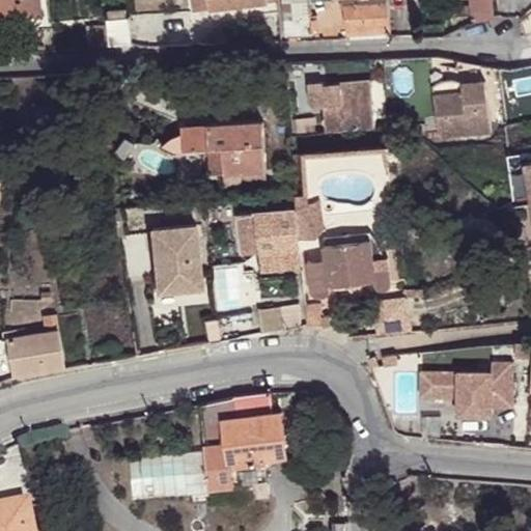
[(0,0),(0,16),(1,17),(18,14),(17,0),(0,0)]
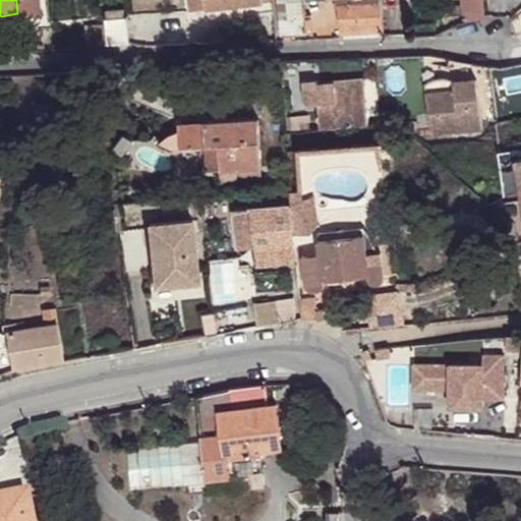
[(16,0),(17,13),(18,21),(38,19),(35,0),(16,0)]
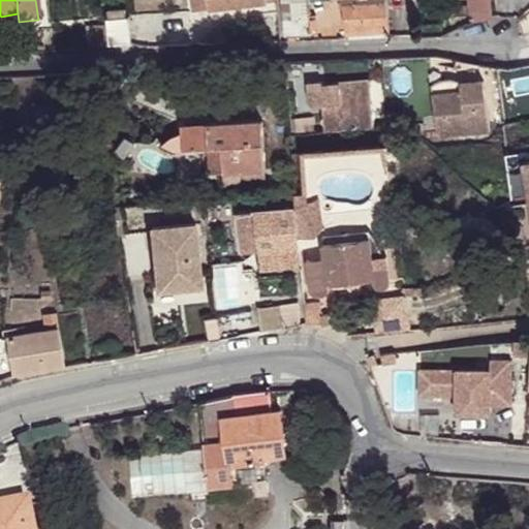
[(209,0),(197,0),(199,10),(210,9),(209,0)]
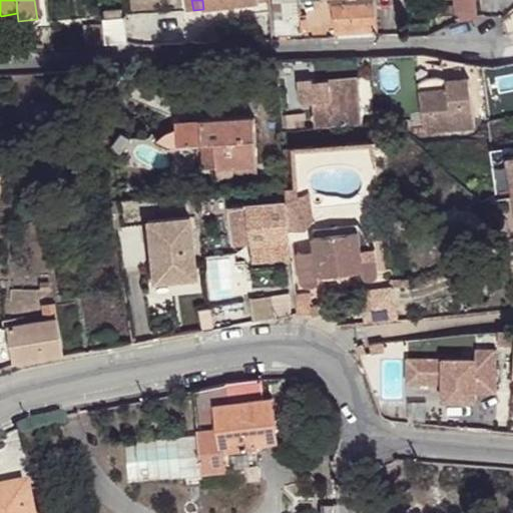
[(259,1),(259,0),(258,0),(202,0),(203,9),(259,1)]
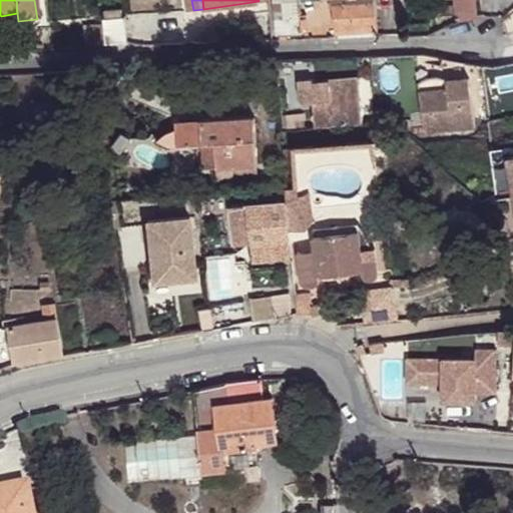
[(281,0),(276,0),(279,35),(300,34),(304,34),(302,28),(299,0),(281,0)]
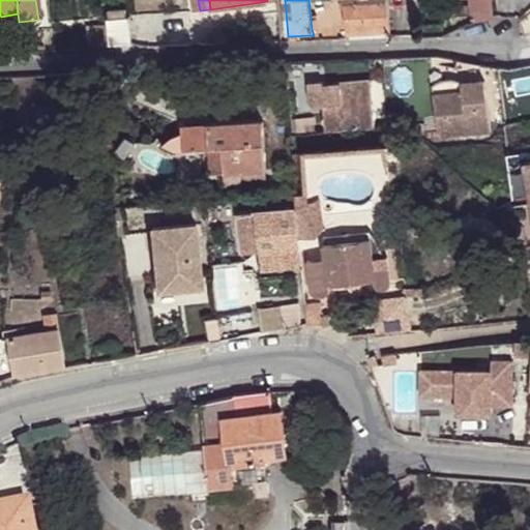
[(345,0),(349,34),(389,33),(387,16),(385,0),(345,0)]
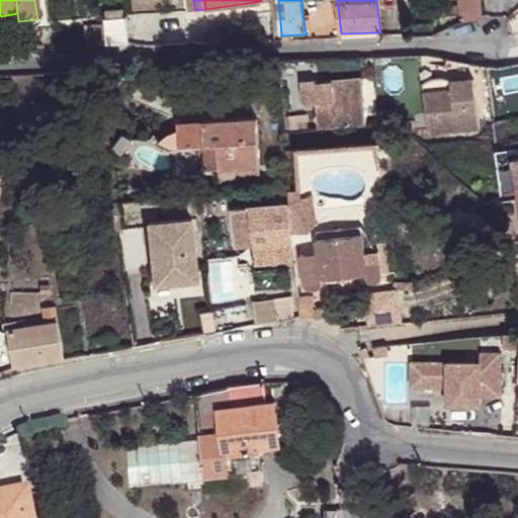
[(461,0),(464,14),(463,19),(482,17),(480,0),(461,0)]
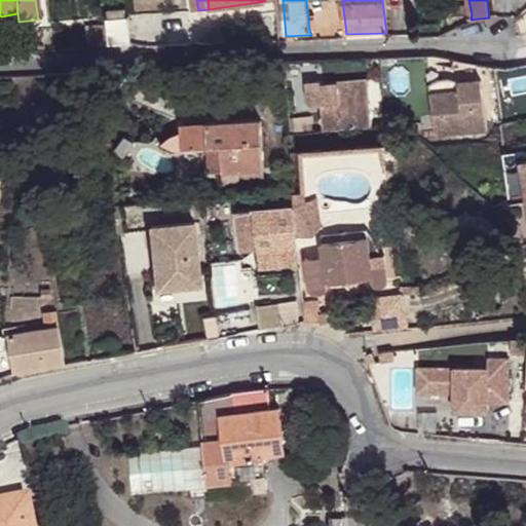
[(471,20),(472,14),(440,16),(440,26),(441,36),(462,26),(472,26),(471,20)]
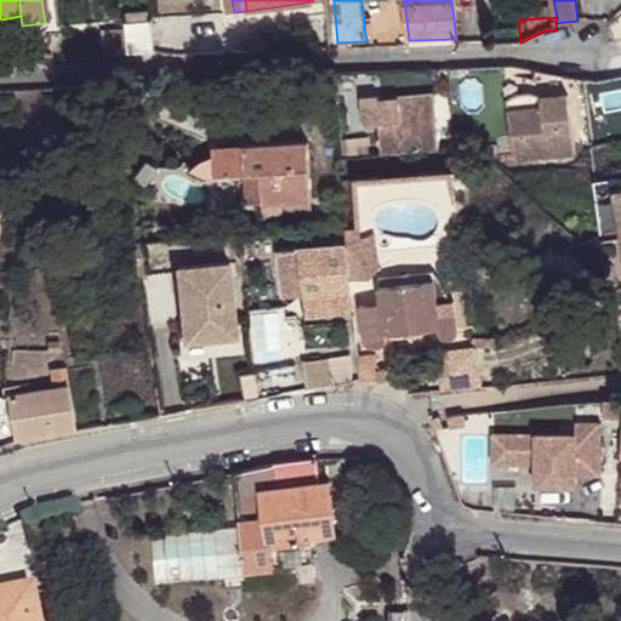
[(127,52),(152,52),(151,21),(125,22),(127,52)]
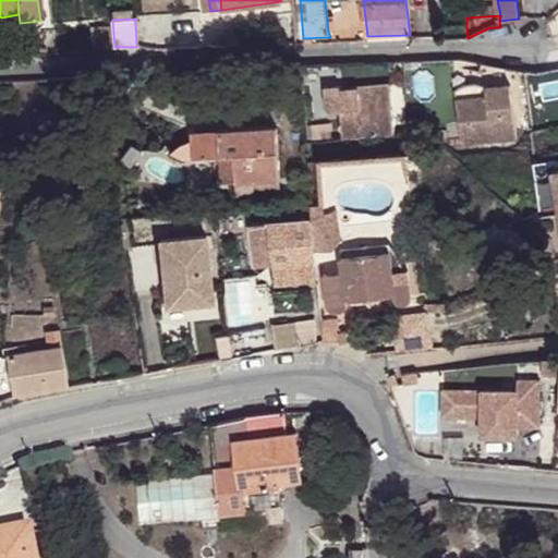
[(521,23),(519,19),(499,21),(500,27),(521,23)]
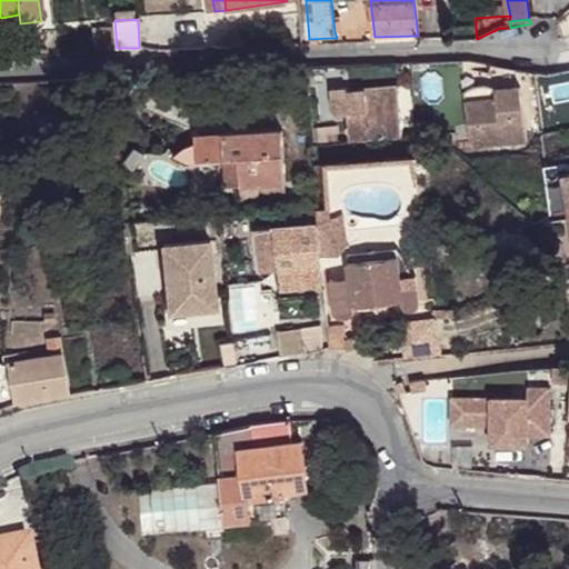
[(231,49),(246,48),(246,28),(231,29),(231,49)]
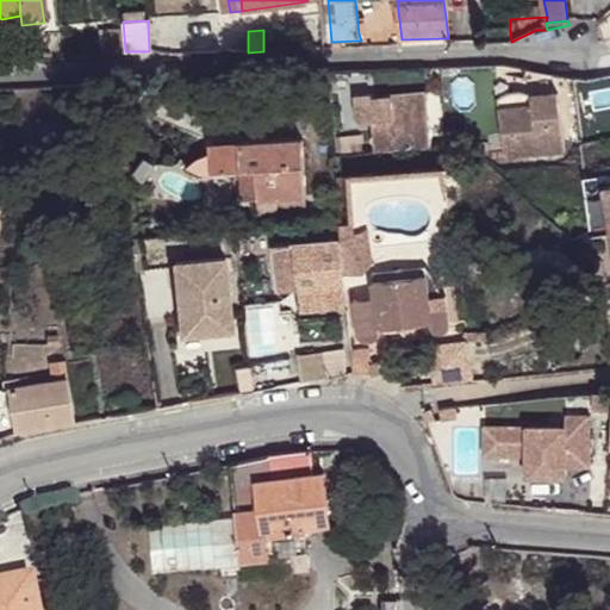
[(485,42),(511,42),(510,30),(484,30),(485,42)]
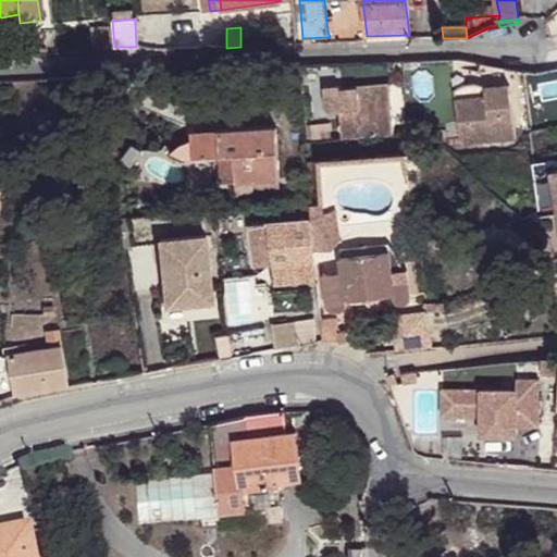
[(512,140),(506,86),(452,91),(458,146),(512,140)]
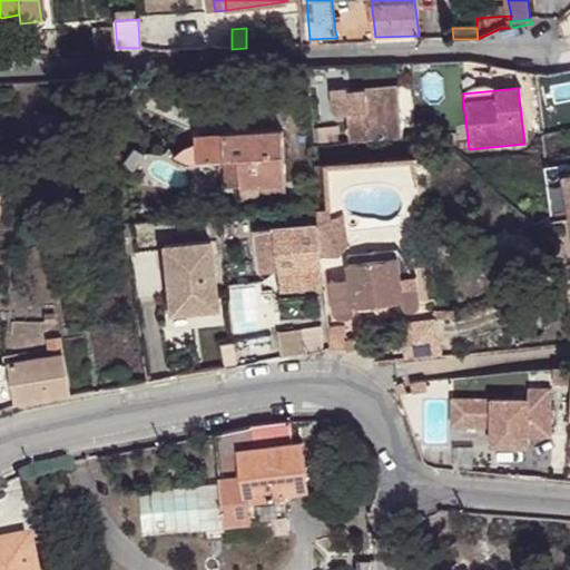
[(400,89),(346,94),(349,119),(350,144),(403,139),(400,89)]
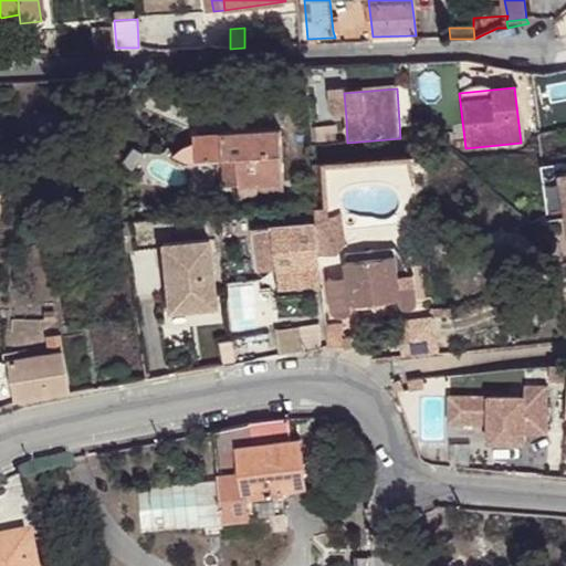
[(346,118),(344,93),(329,94),(331,118),(346,118)]
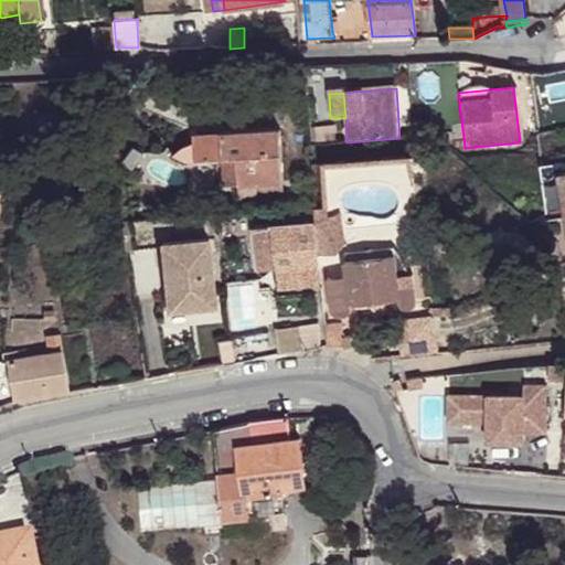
[(190,167),(219,163),(231,161),(235,188),(255,184),(279,181),(272,128),(213,137),(214,138),(185,141),(190,167)]
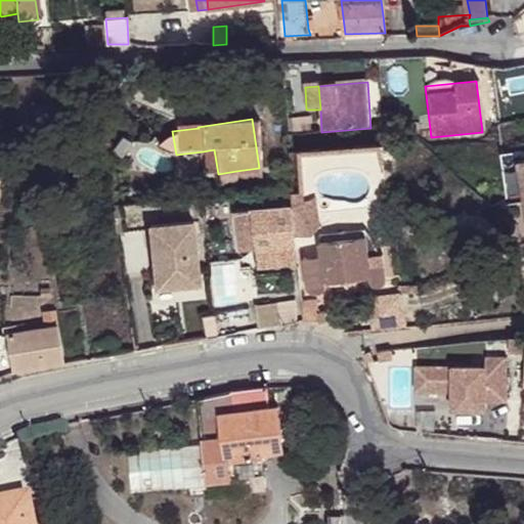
[(296,146),(298,173),(385,169),(383,142),(296,146)]
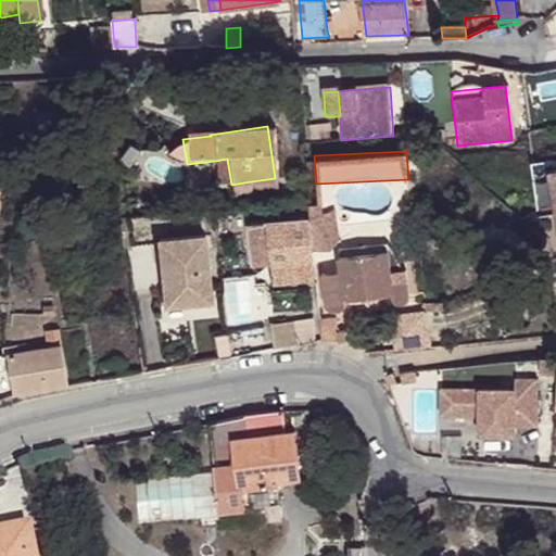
[(227,159),(215,161),(218,187),(231,185),(227,159)]
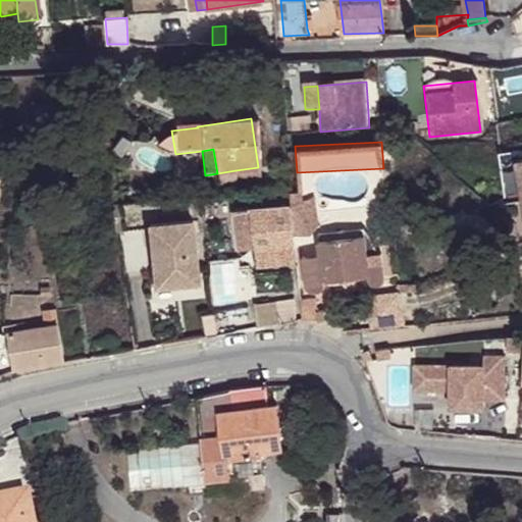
[(236,170),(238,184),(260,179),(258,167),(236,170)]
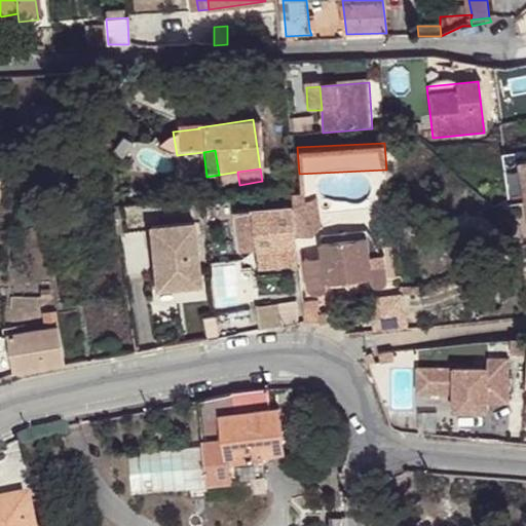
[(239,185),(237,172),(219,175),(223,187),(239,185)]
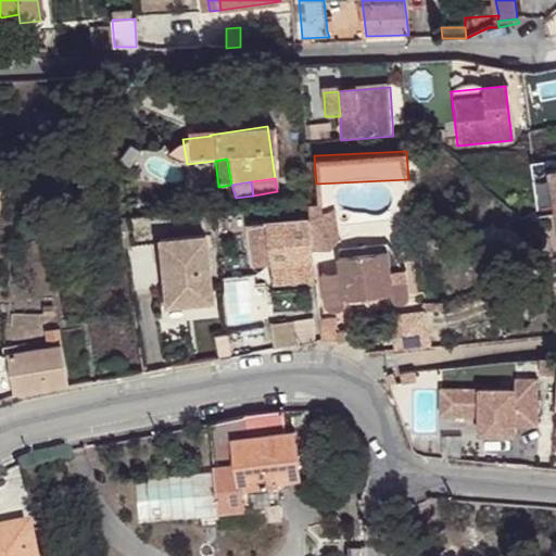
[(83,205),(102,204),(102,191),(83,191),(83,205)]
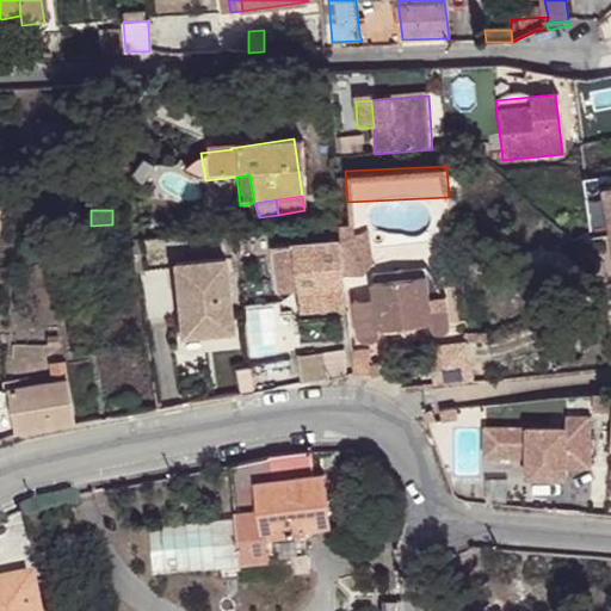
[(368,229),(340,240),(345,276),(364,276),(374,264),(368,229)]
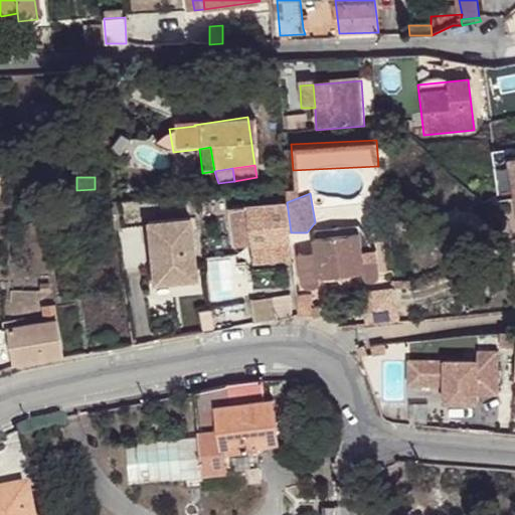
[(291,232),(287,202),(247,206),(251,246),(291,242),(291,232)]
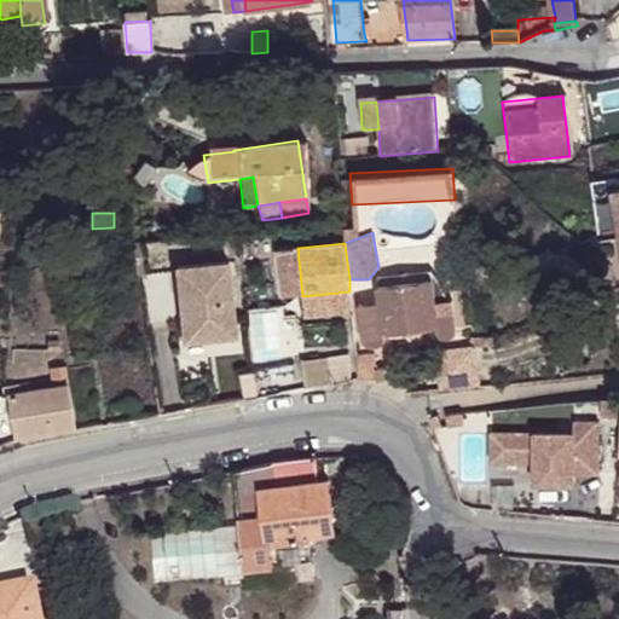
[(302,296),(298,248),(277,249),(282,299),(302,296)]
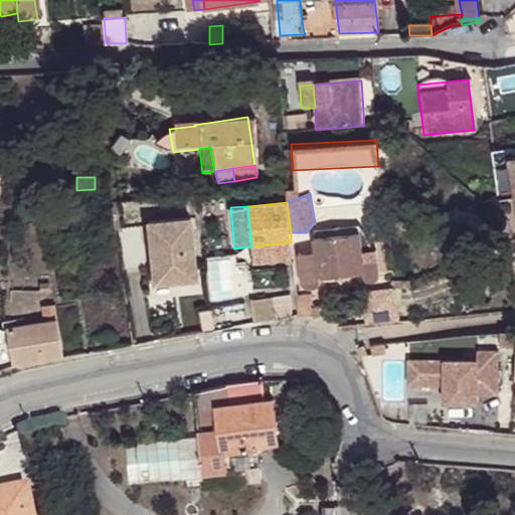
[(148,219),(153,284),(195,281),(190,216),(148,219)]
